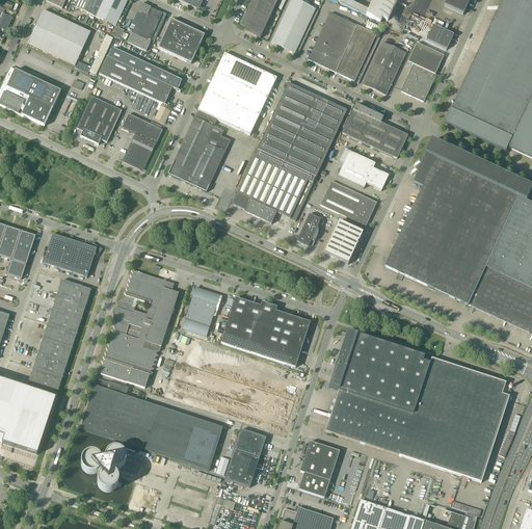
[(84,0),(81,7),(88,10),(92,0),(84,0)]
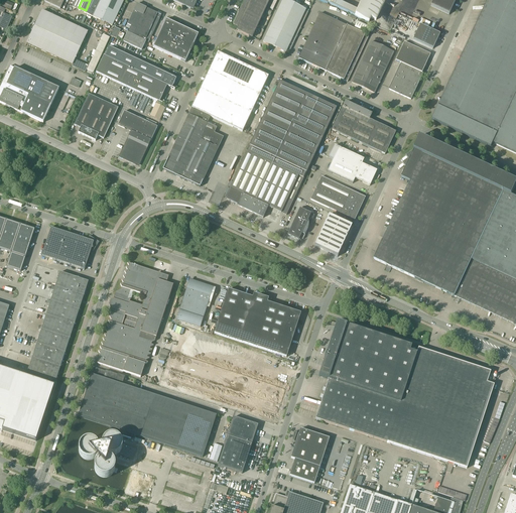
[(90,0),(86,10),(92,13),(99,0),(90,0)]
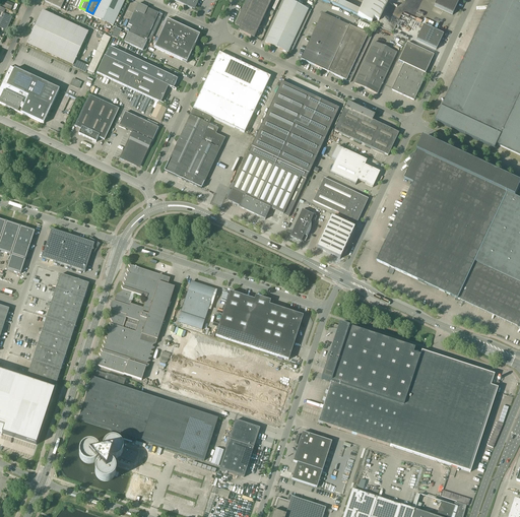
[(100,0),(92,13),(113,23),(124,0),(100,0)]
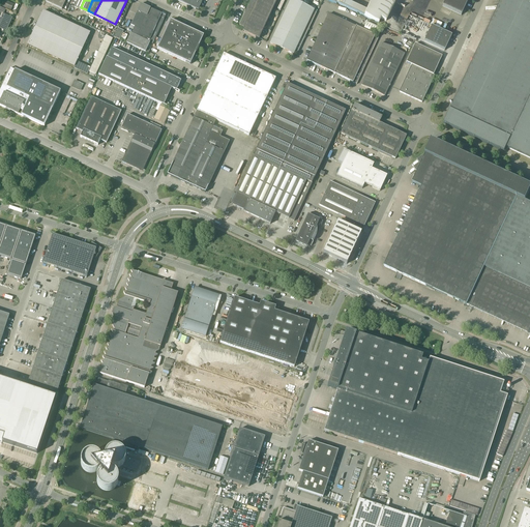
[(243,28),(259,35),(275,0),(249,0),(240,22),(244,24),(243,28)]
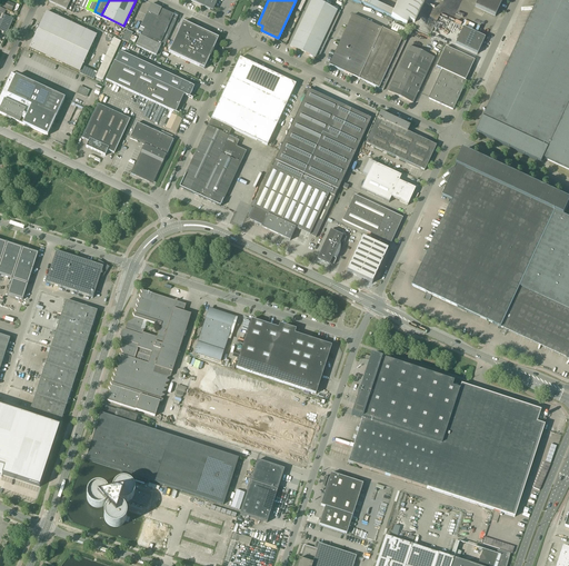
[(310,0),(306,9),(335,22),(340,10),(337,9),(337,8),(320,0),(310,0)]
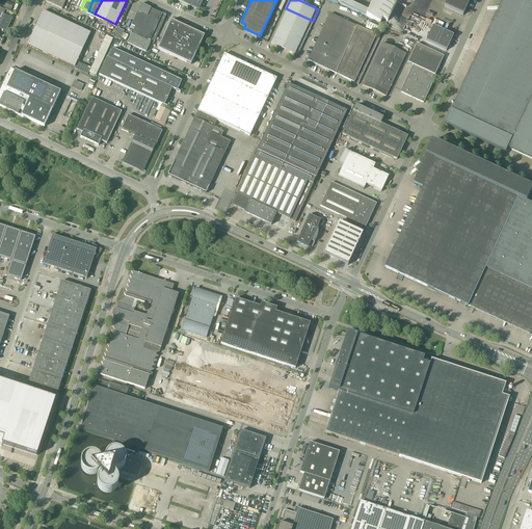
[(372,0),(368,8),(366,14),(380,20),(382,16),(388,18),(396,0),(372,0)]
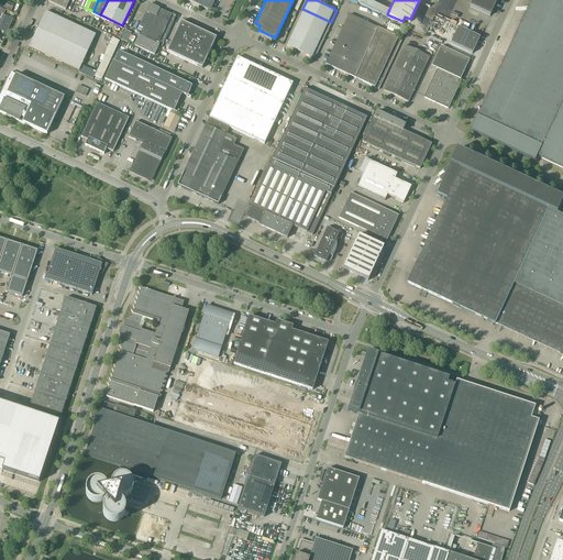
[(489,13),(496,0),(471,0),(470,3),(489,13)]
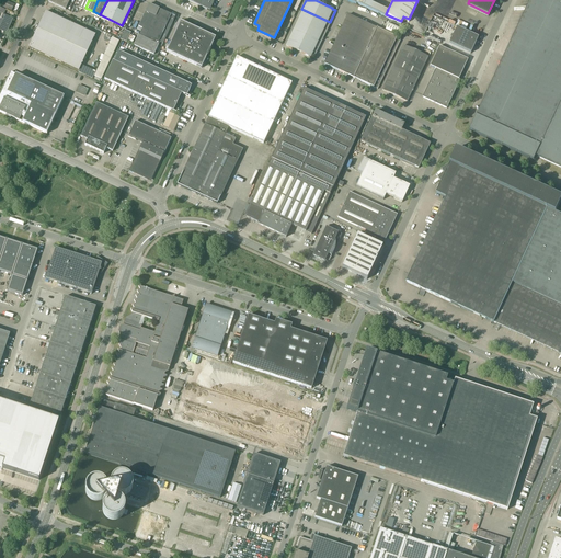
[(472,123),(470,127),(534,158),(535,157),(537,155),(538,154),(538,155),(560,164),(560,0),(529,0),(477,113),(472,123)]
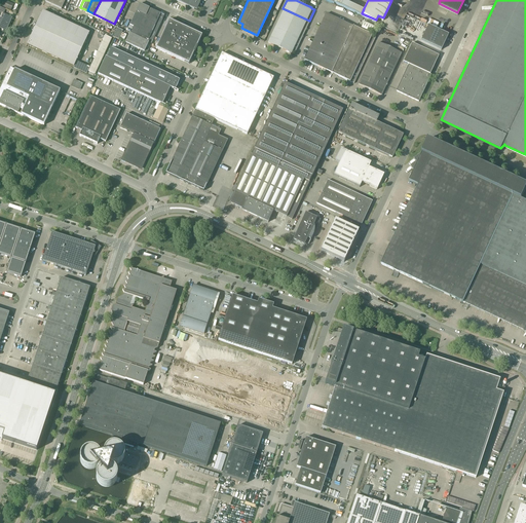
[(135,25),(132,31),(130,30),(125,40),(144,48),(149,39),(151,40),(164,12),(140,1),(129,22),(135,25)]
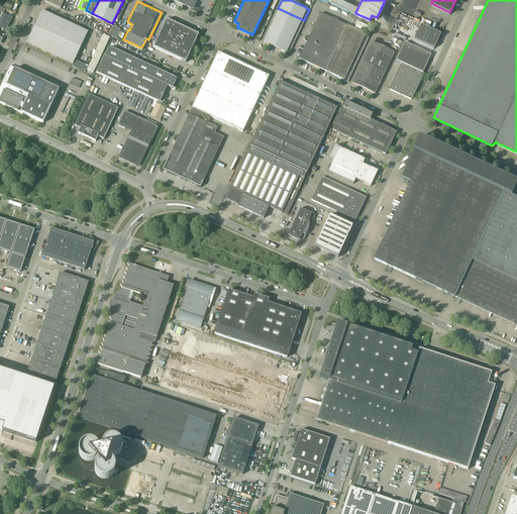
[(88,29),(42,7),(26,40),(73,62),(88,29)]
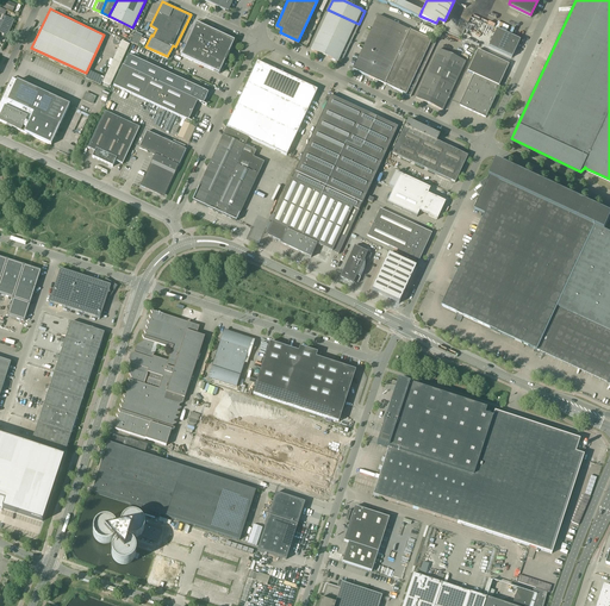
[(328,10),(321,26),(342,37),(341,38),(349,43),(359,24),(328,10)]
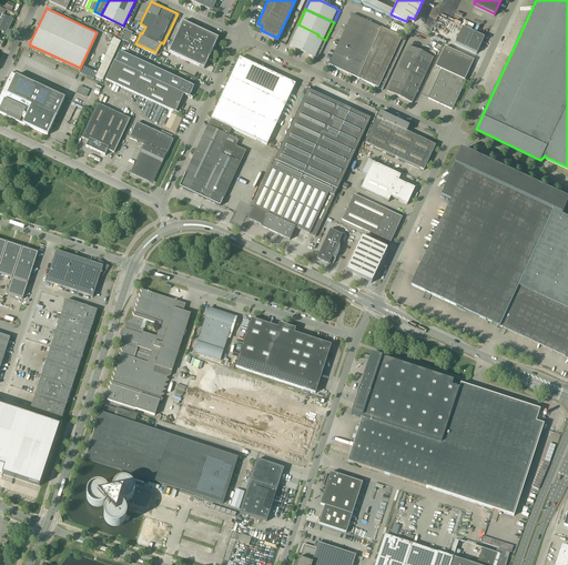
[(345,24),(375,39),(382,24),(381,24),(352,11),(345,24)]
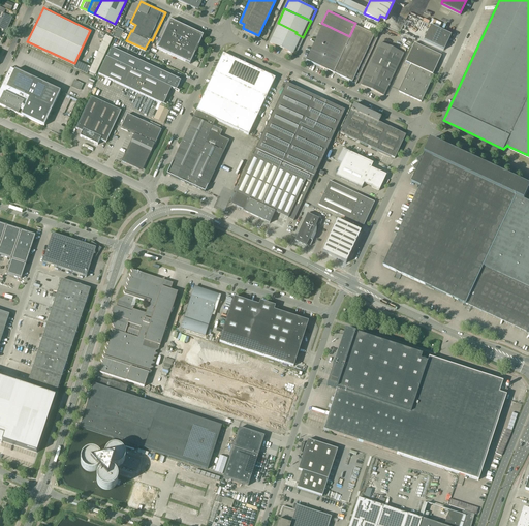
[(3,11),(0,17),(0,25),(5,28),(11,14),(3,11)]
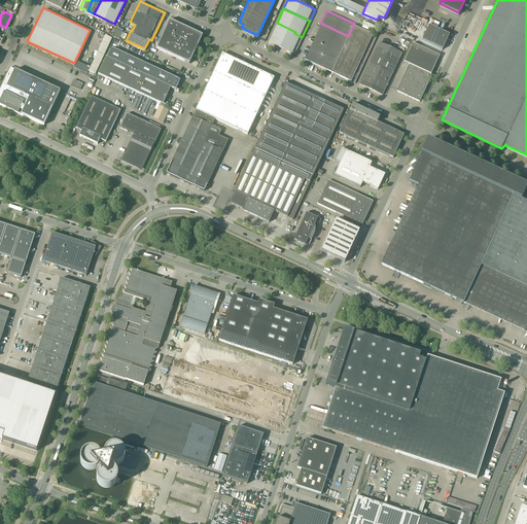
[(203,33),(171,18),(170,18),(156,45),(189,61),(203,33)]
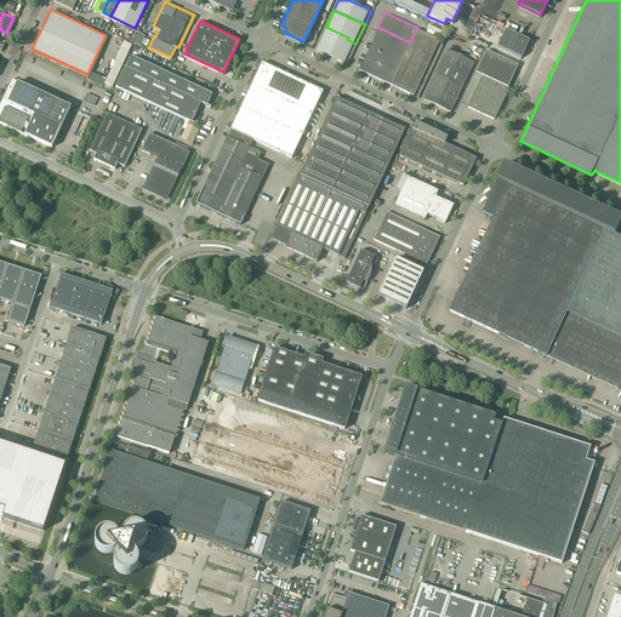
[(431,22),(426,30),(443,38),(446,29),(431,22)]
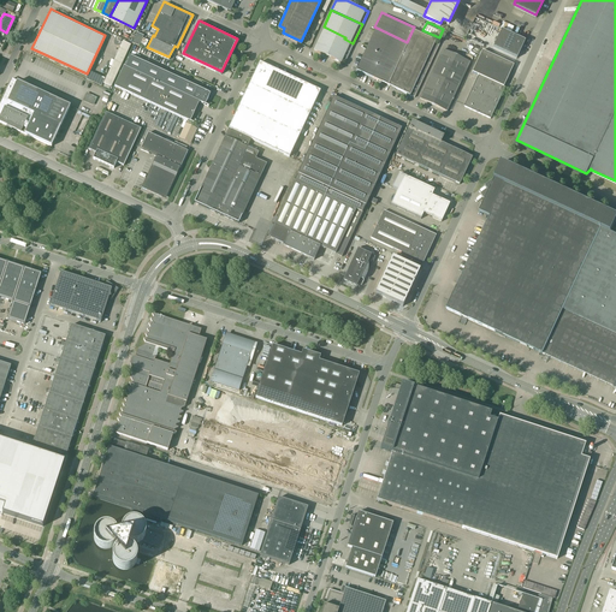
[(324,27),(314,47),(324,52),(331,55),(341,60),(342,59),(345,60),(353,43),(344,39),(345,37),(324,27)]
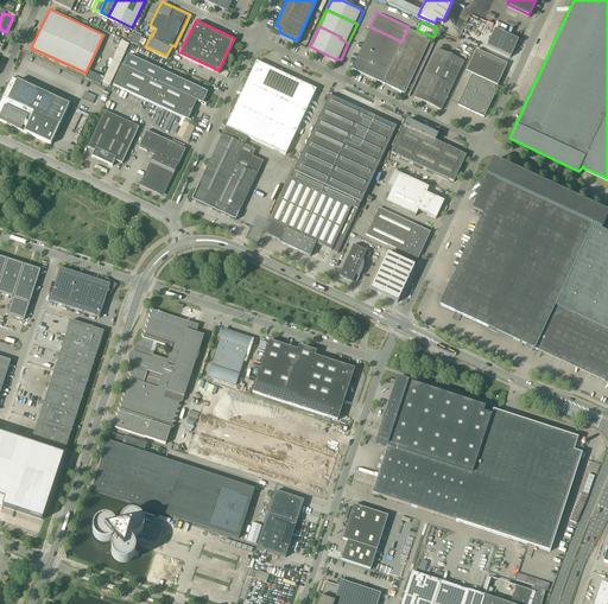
[(369,26),(362,43),(378,50),(394,57),(401,42),(369,26)]
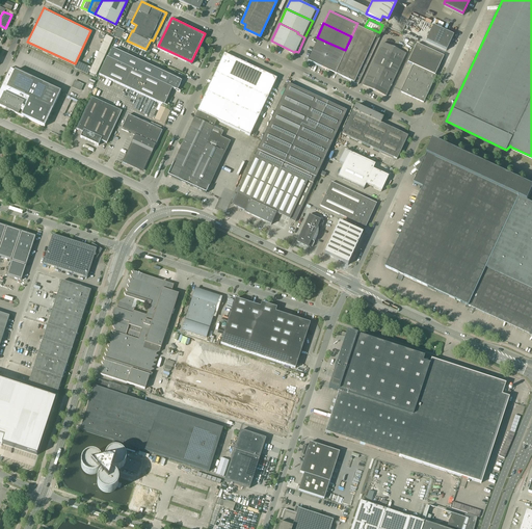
[(380,34),(357,23),(351,36),(345,50),(344,52),(363,61),(354,79),(357,81),(380,34)]
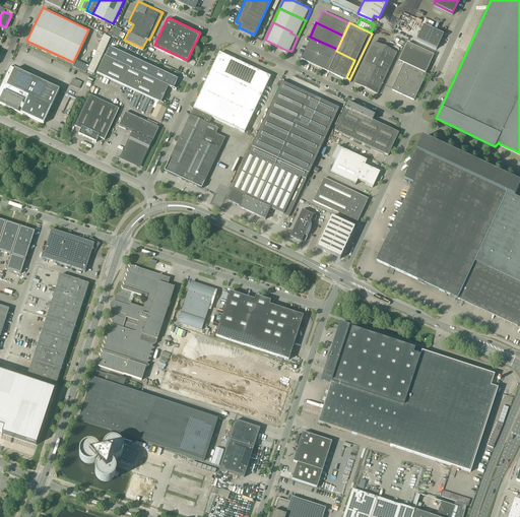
[(443,31),(424,22),(416,37),(437,46),(443,31)]
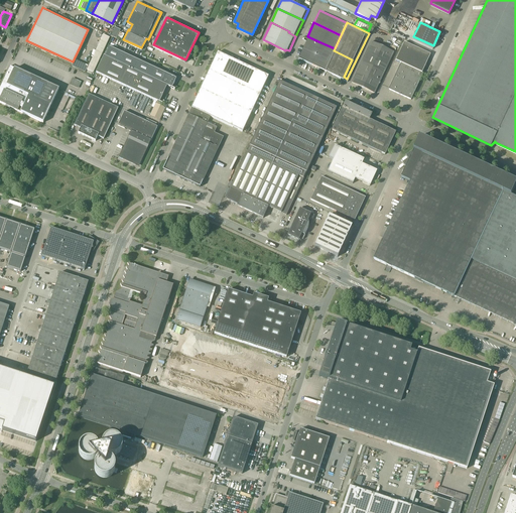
[(115,24),(111,33),(116,35),(120,27),(115,24)]
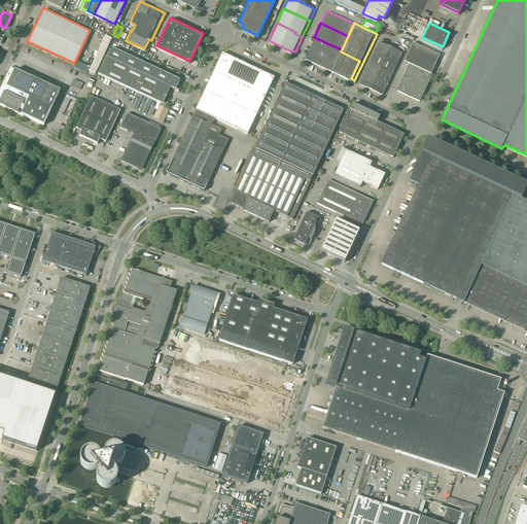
[(89,69),(95,72),(112,35),(105,32),(89,69)]
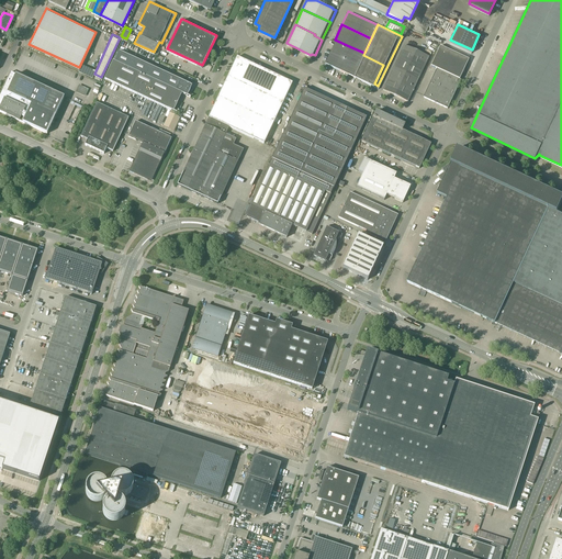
[(335,40),(325,60),(339,68),(349,46),(335,40)]
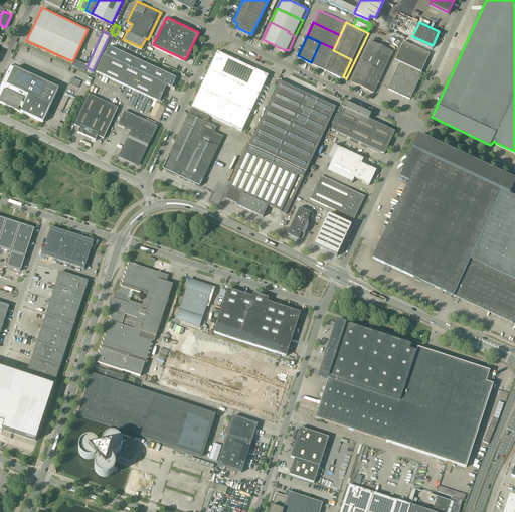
[(370,39),(351,80),(373,91),(392,49),(370,39)]
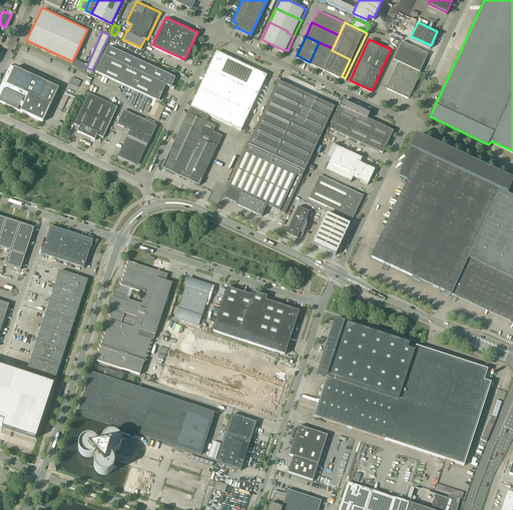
[(393,57),(398,59),(386,86),(408,96),(420,70),(419,70),(428,51),(402,39),(393,57)]
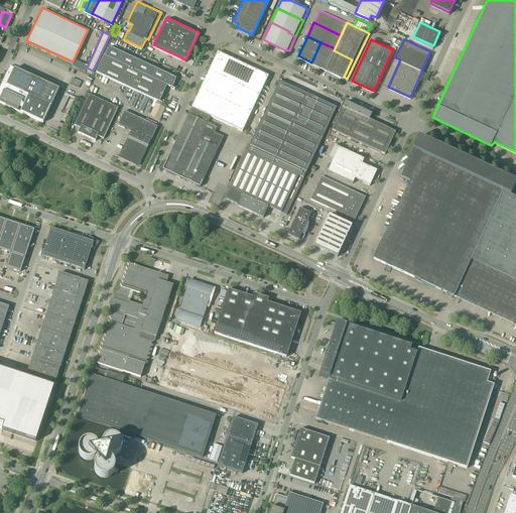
[(326,69),(334,50),(335,48),(320,42),(311,62),(326,69)]
